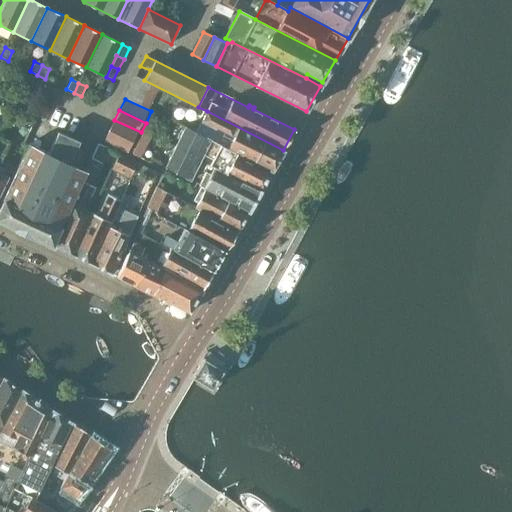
[(272,170),(283,150),(206,111),(200,124),(230,139),(227,147),(272,170)]
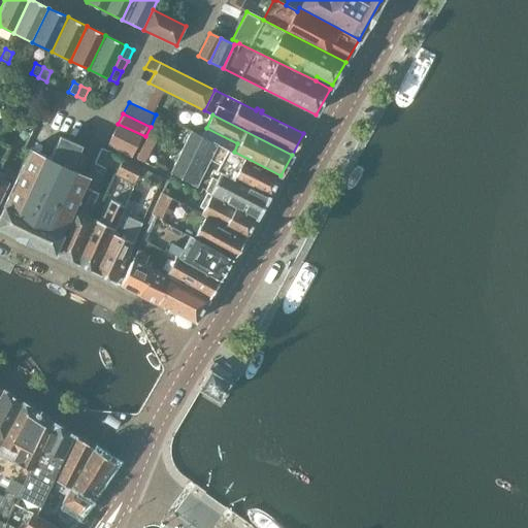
[(145,136),(118,124),(111,136),(138,150),(145,136)]
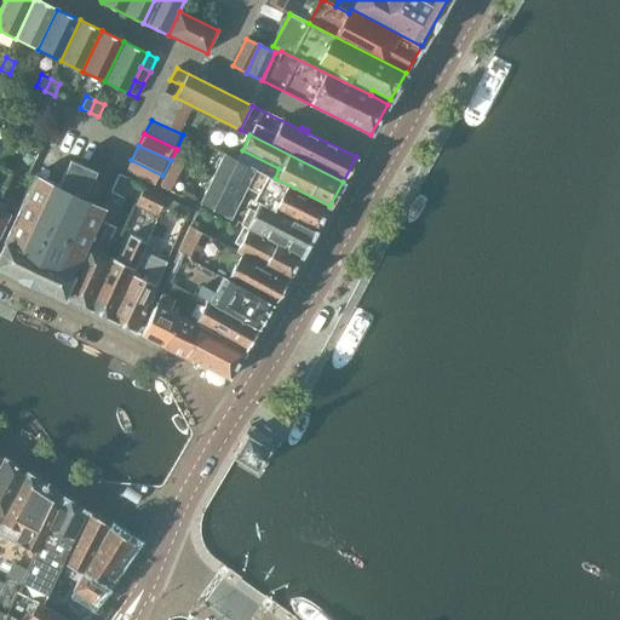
[(64,297),(98,220),(103,210),(87,202),(101,173),(70,160),(58,187),(35,174),(4,242),(5,242),(0,251),(0,265),(19,275),(18,277),(39,286),(39,285),(64,297)]
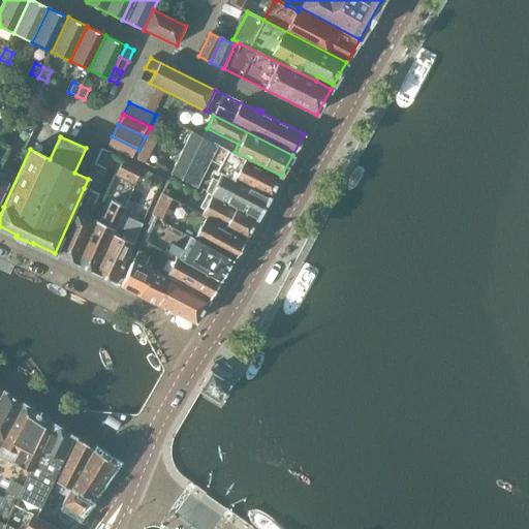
[(138,150),(112,136),(107,146),(134,158),(138,150)]
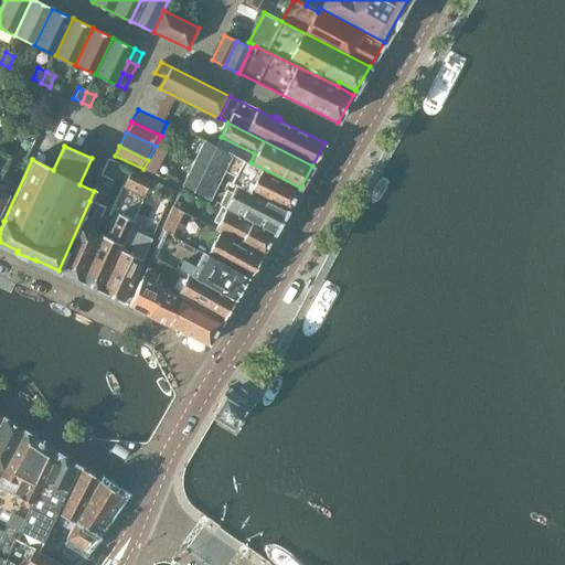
[(299,190),(243,161),(234,177),(226,173),(224,179),(231,181),(287,211),(299,190)]
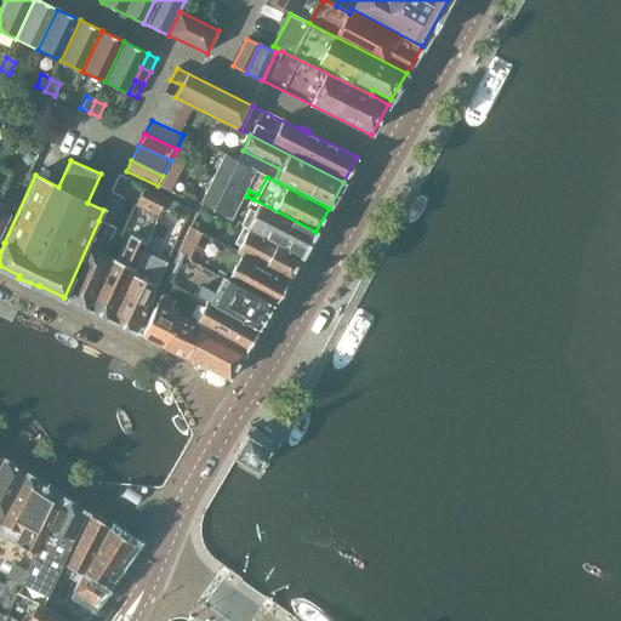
[(0,232),(15,203),(0,194),(0,232)]
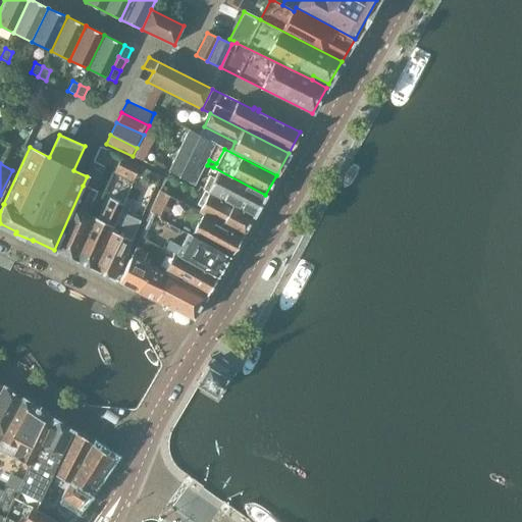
[(161,176),(140,166),(137,172),(158,183),(161,176)]
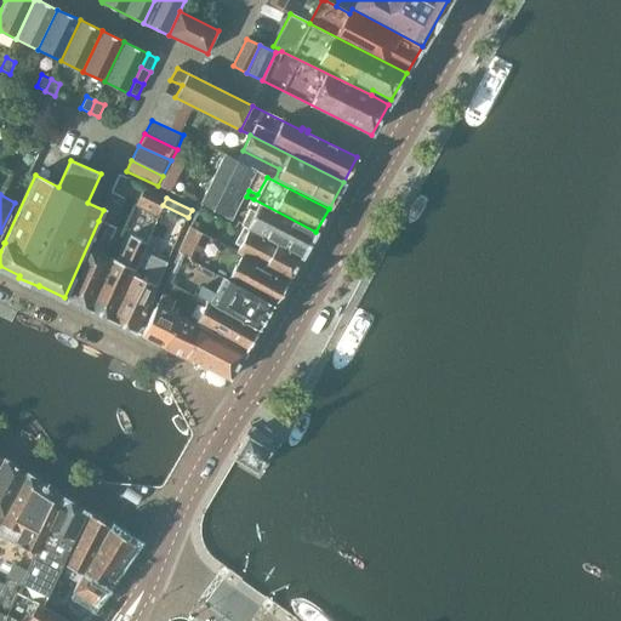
[(315,232),(254,199),(241,224),(244,226),(301,256),(315,232)]
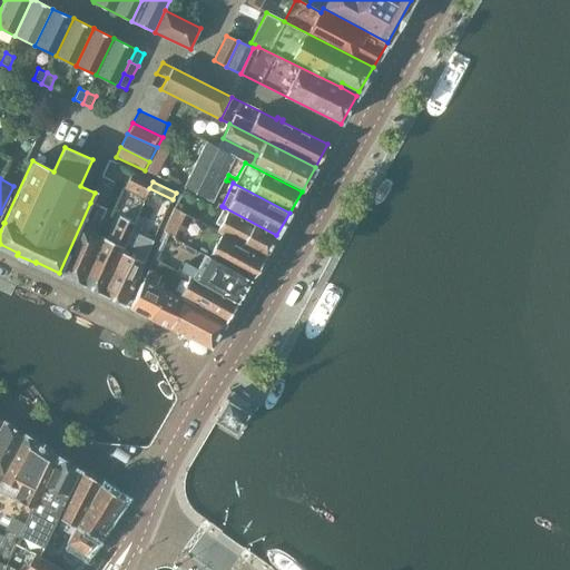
[(59,273),(81,283),(101,237),(92,233),(105,209),(90,203),(59,273)]
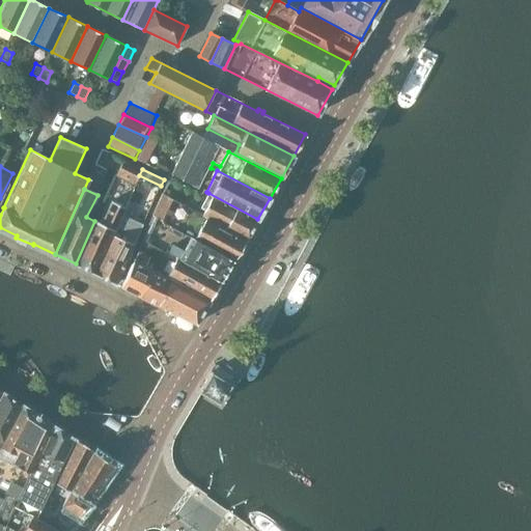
[(257,219),(208,193),(200,211),(204,213),(203,215),(246,239),(257,219)]
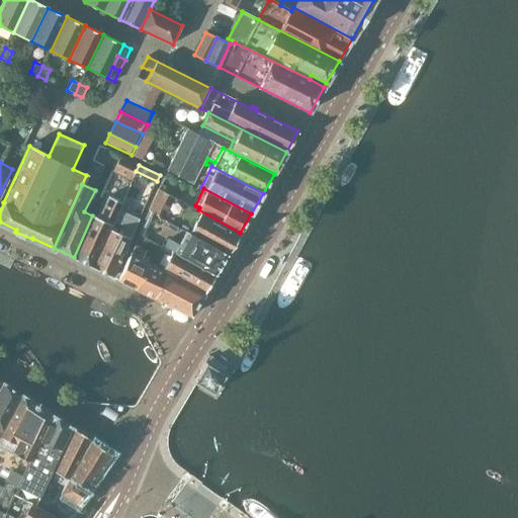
[(198,209),(159,189),(149,211),(228,253),(240,233),(198,209)]
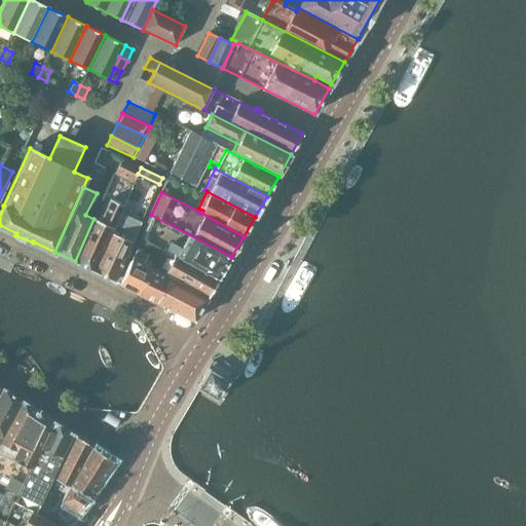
[(99,222),(94,219),(75,261),(95,271),(123,205),(109,199),(99,222)]
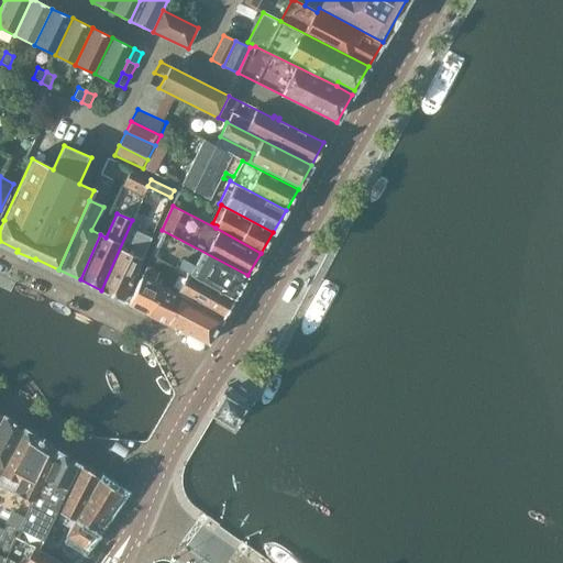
[(132,220),(101,290),(122,300),(146,250),(136,245),(148,219),(135,213),(132,220)]
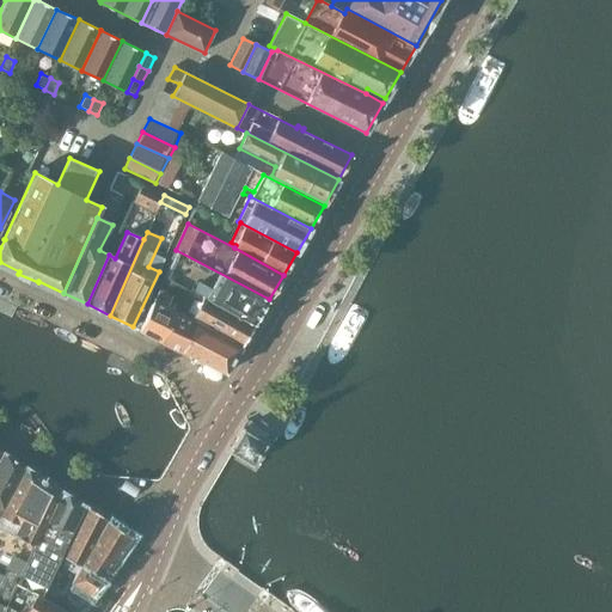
[(269,299),(176,250),(164,277),(183,287),(207,297),(256,324),(269,299)]
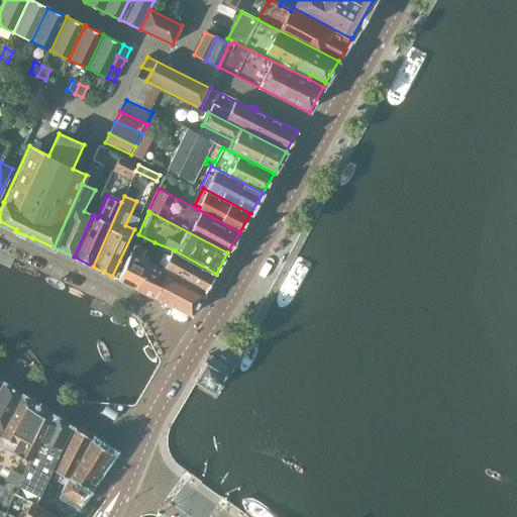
[(216,274),(175,250),(164,271),(204,293),(216,274)]
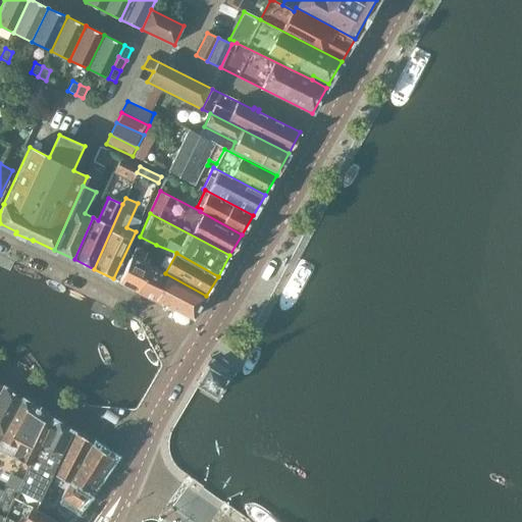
[(119,281),(138,292),(151,266),(132,255),(119,281)]
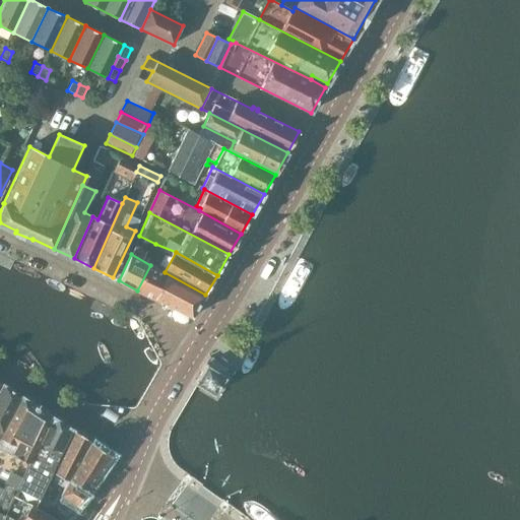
[(150,265),(137,290),(155,299),(169,275),(165,272),(150,265)]
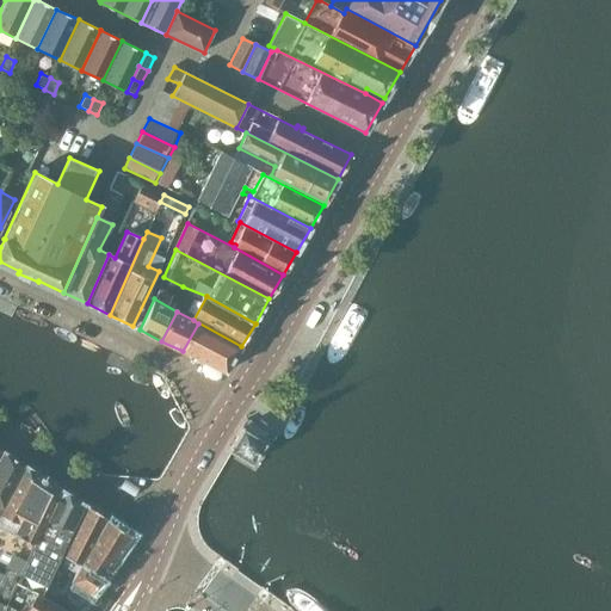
[(198,323),(183,351),(192,356),(190,360),(203,366),(204,362),(227,372),(241,346),(198,323)]
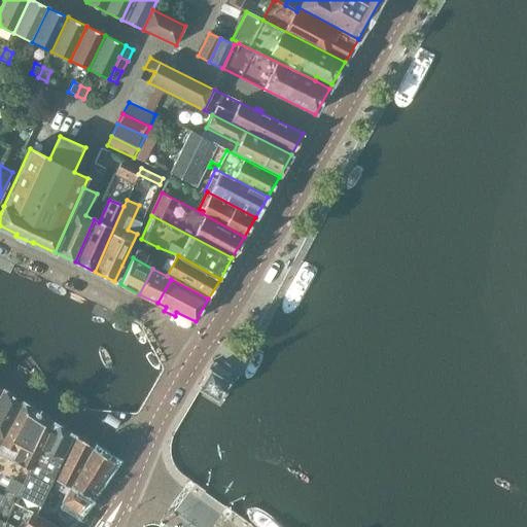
[(198,389),(217,400),(233,375),(213,362),(198,389)]
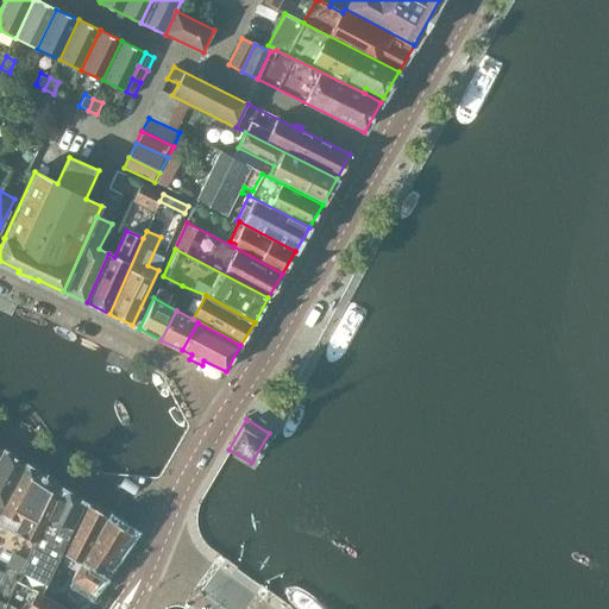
[(0,514),(26,465),(5,452),(0,459),(0,514)]
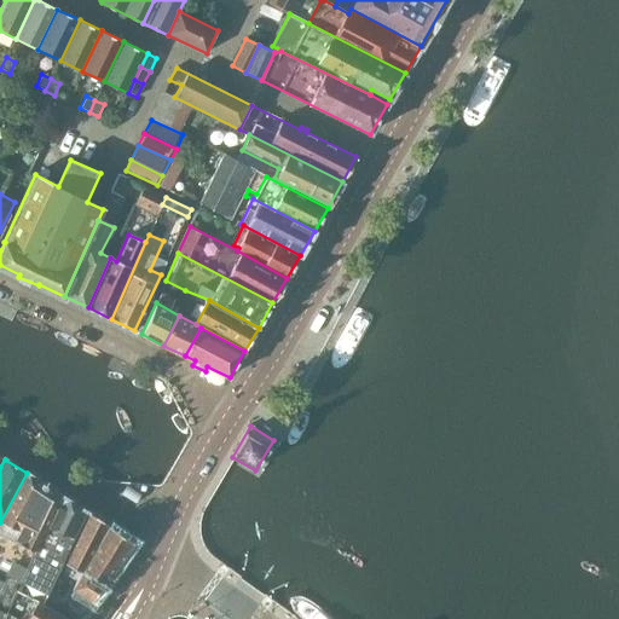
[(22,580),(62,496),(27,473),(0,522),(0,609),(4,612),(6,612),(11,601),(10,601),(15,594),(22,580)]
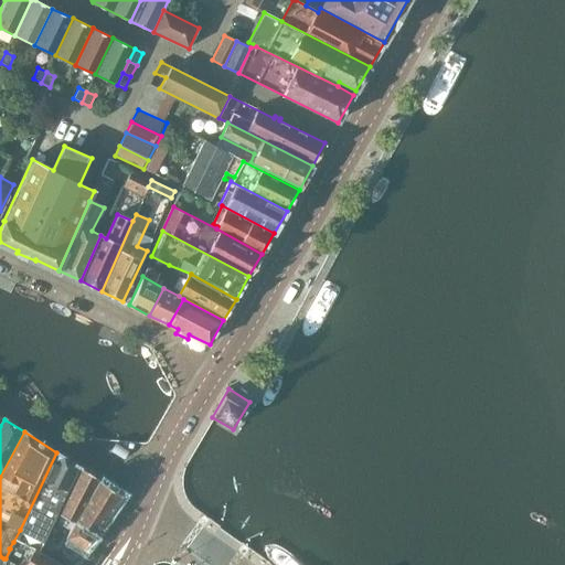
[(78,467),(56,452),(20,530),(43,542),(53,522),(78,467)]
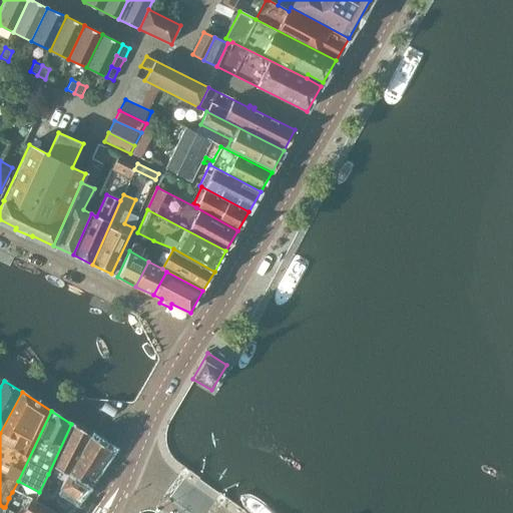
[(90,437),(71,424),(48,474),(64,481),(90,437)]
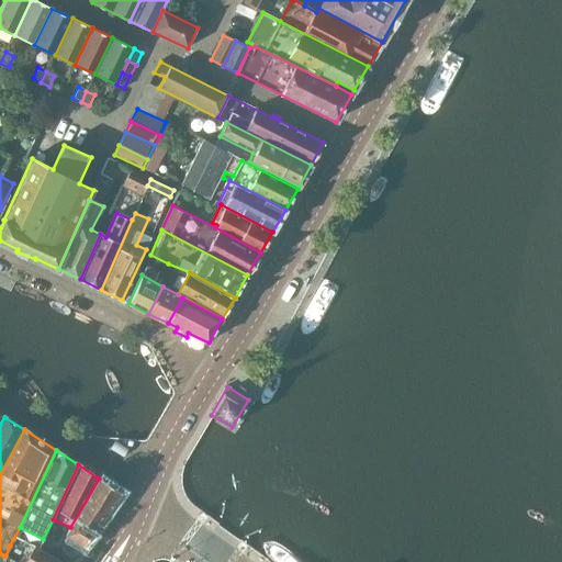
[(56,552),(71,561),(72,561),(121,492),(99,479),(70,527),(62,541),(56,552)]
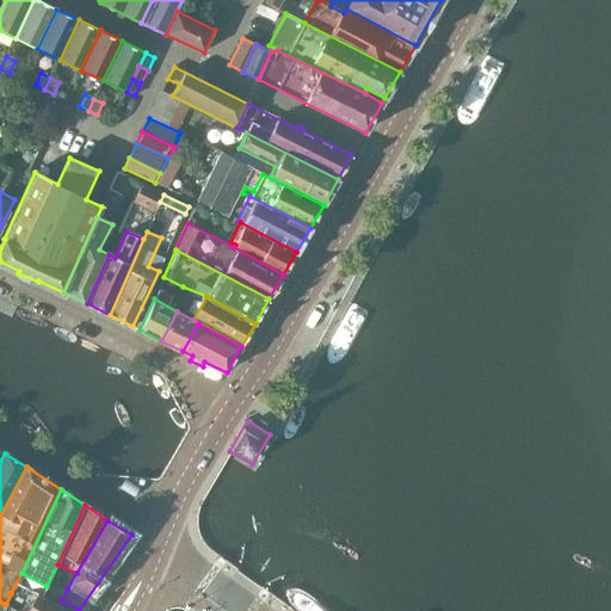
[(51,594),(51,596),(61,600),(67,588),(59,584),(51,594)]
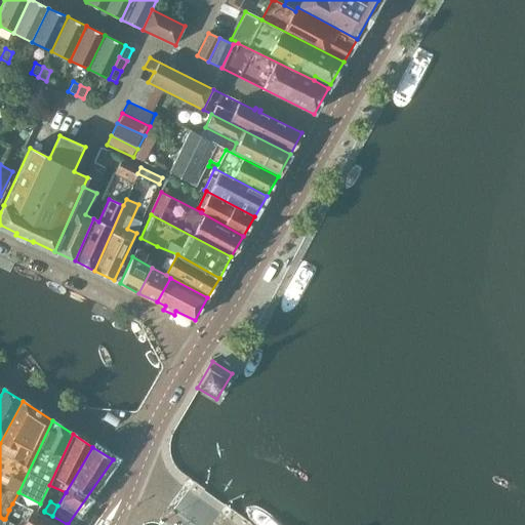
[(55,524),(32,511),(23,524),(55,524)]
